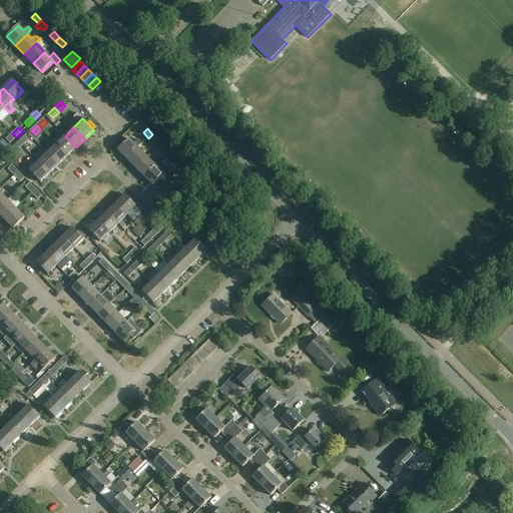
[(10,143),(16,137),(12,133),(6,139),(10,143)]
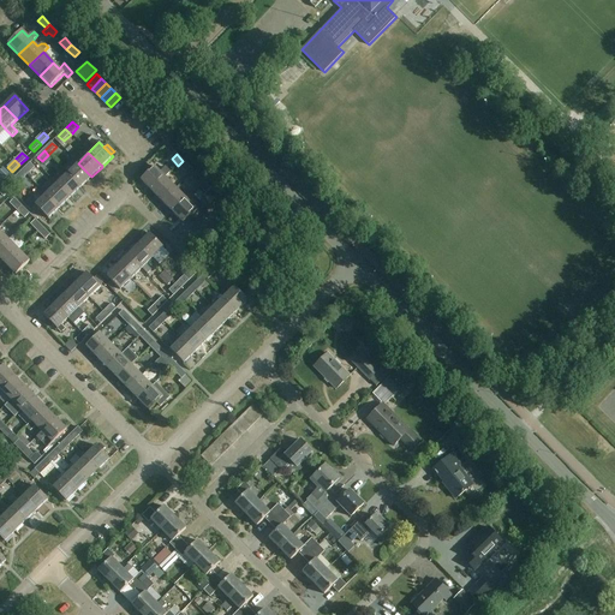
[(183,161),(178,166),(186,173),(191,168),(183,161)]
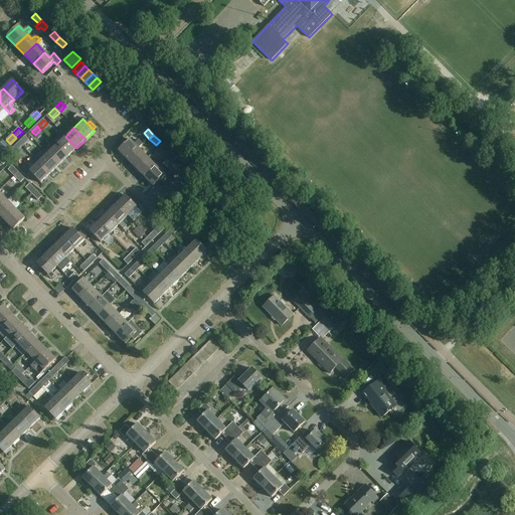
[(18,142),(22,146),(28,140),(24,137),(18,142)]
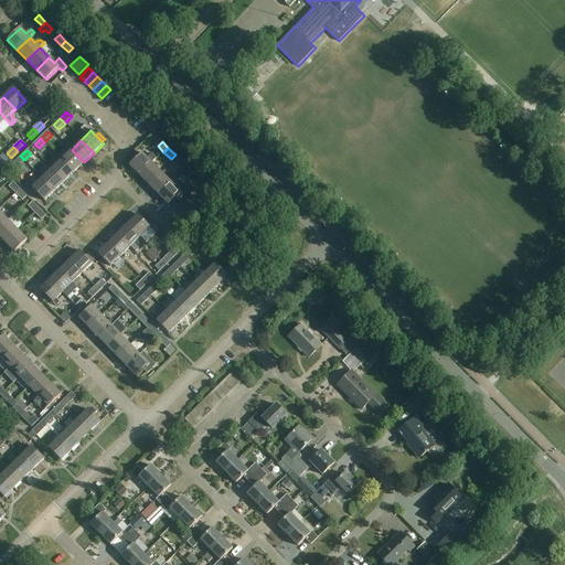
[(74,172),(84,162),(72,150),(62,159),(74,172)]
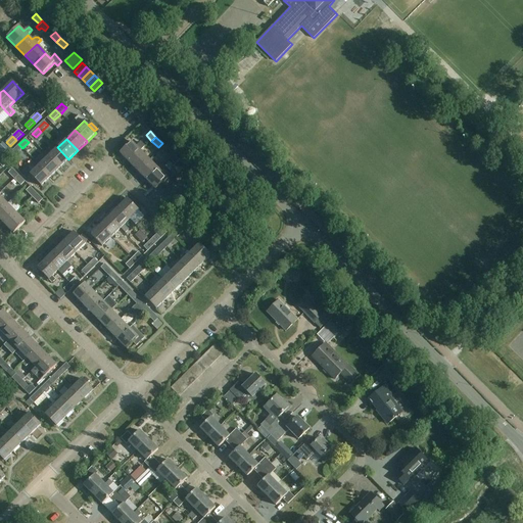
[(141,151),(144,147),(145,146),(141,142),(136,147),(132,142),(120,154),(129,163),(141,151)]
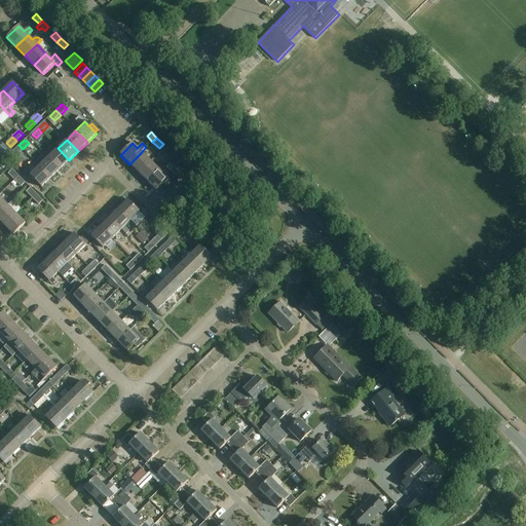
[(16,156),(23,149),(19,145),(12,152),(16,156)]
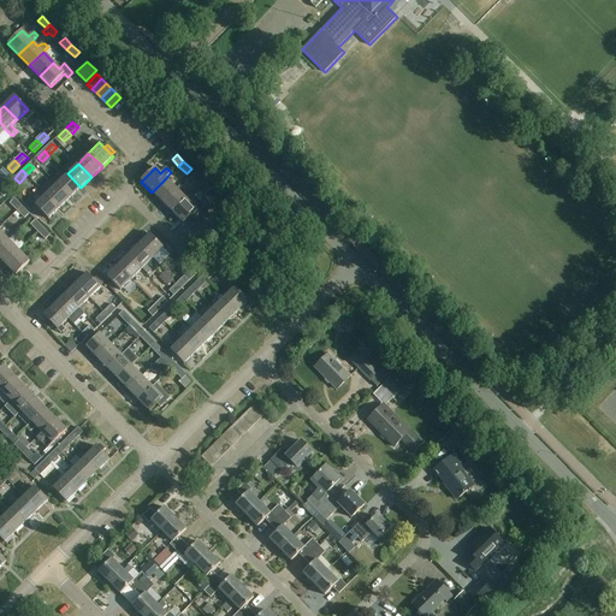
[(70,199),(81,188),(67,173),(57,184),(70,197),(70,199)]
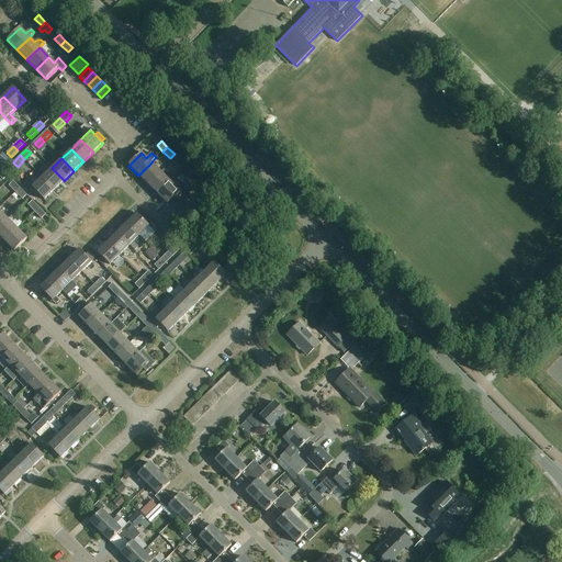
[(181,170),(187,166),(180,160),(176,165),(181,170)]
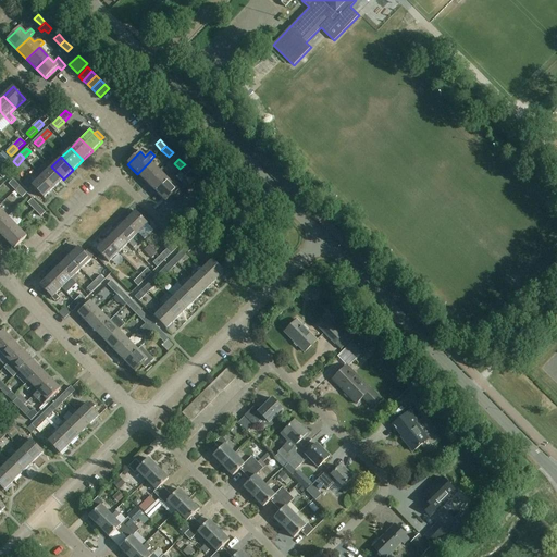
[(147,184),(159,171),(150,161),(137,174),(147,184)]
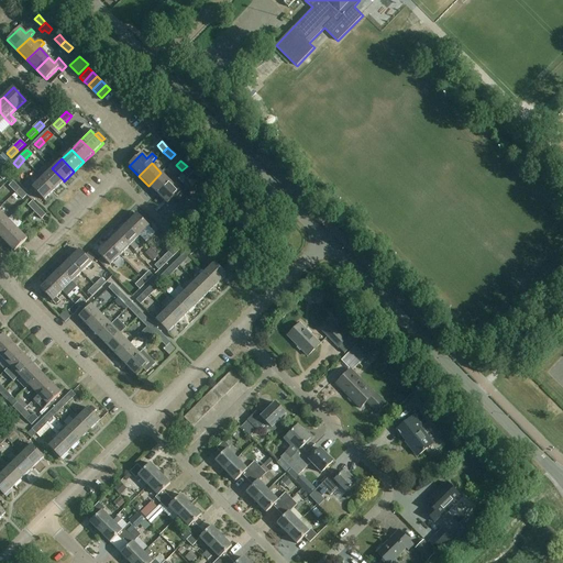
[(187,166),(181,170),(188,177),(187,179),(191,184),(198,177),(194,174),(187,166)]
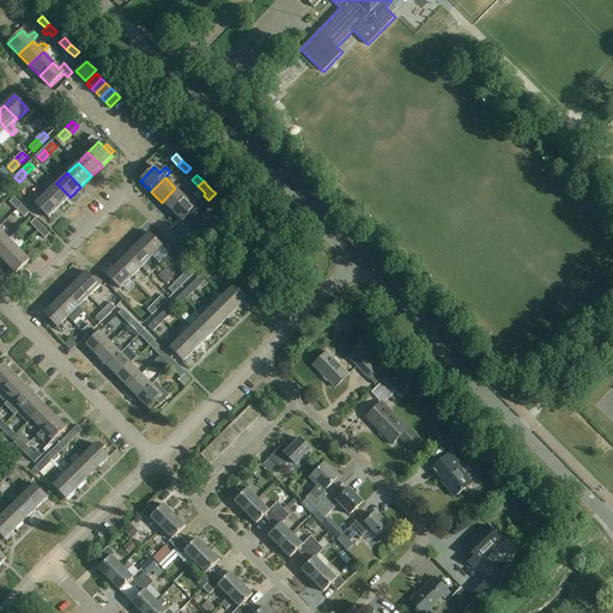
[(59,207),(70,198),(70,196),(56,183),(46,194),(59,207)]
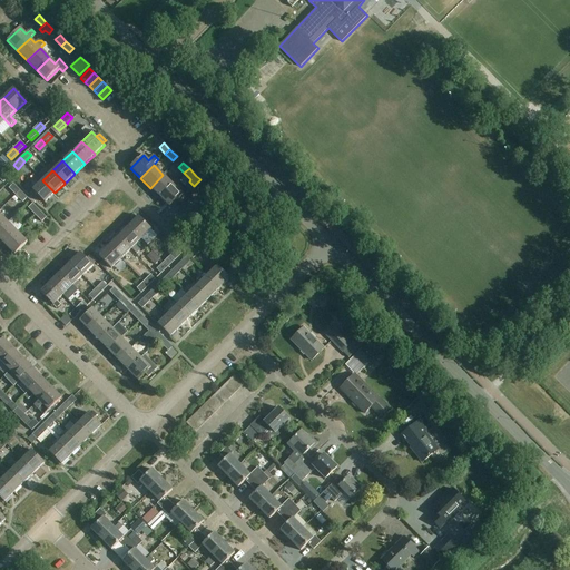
[(159,197),(173,185),(163,175),(150,188),(159,197)]
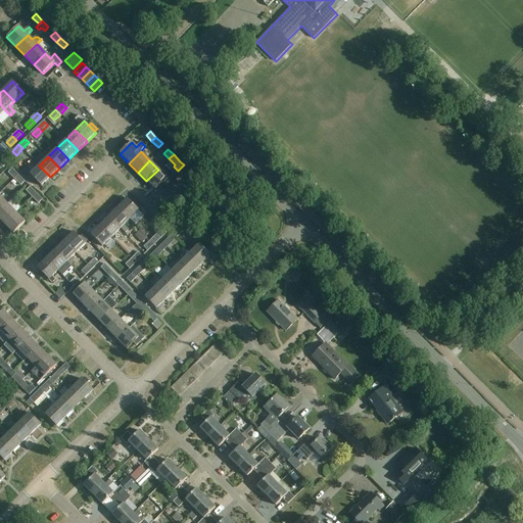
[(41,186),(50,177),(39,165),(30,175),(41,186)]
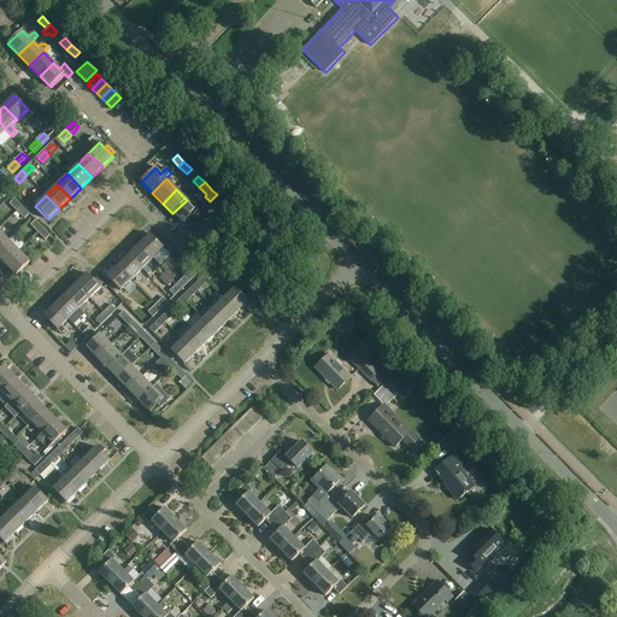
[(187,200),(172,213),(182,224),(183,225),(198,211),(199,212),(204,206),(192,195),(187,200)]
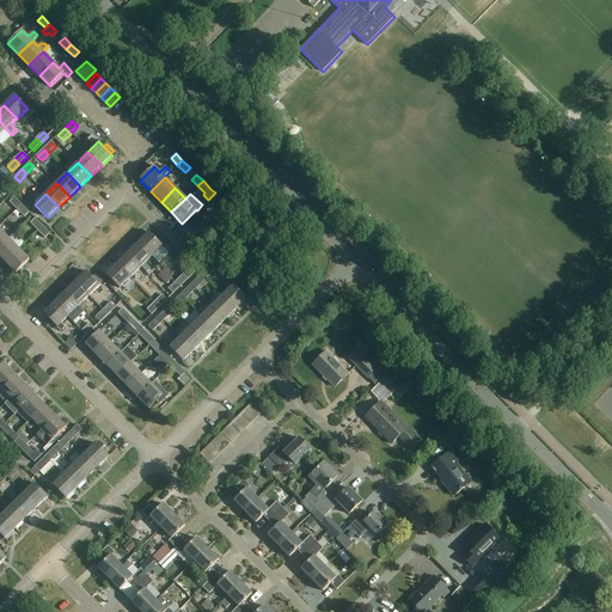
[(17,209),(22,204),(14,197),(10,202),(17,209)]
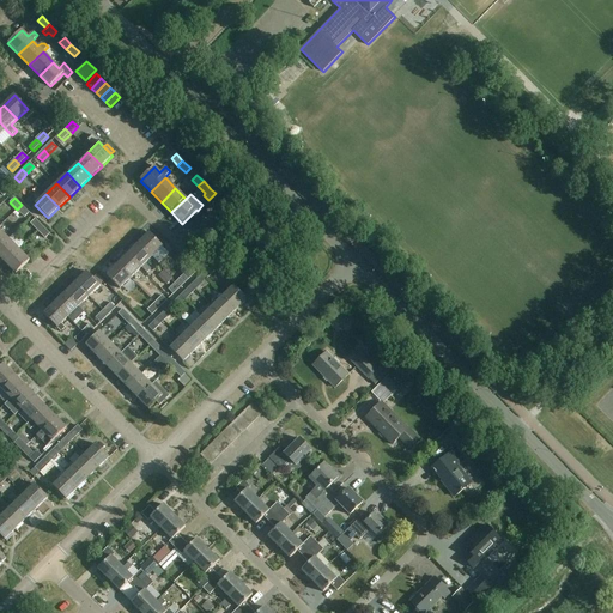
[(22,205),(17,210),(24,218),(29,212),(22,205)]
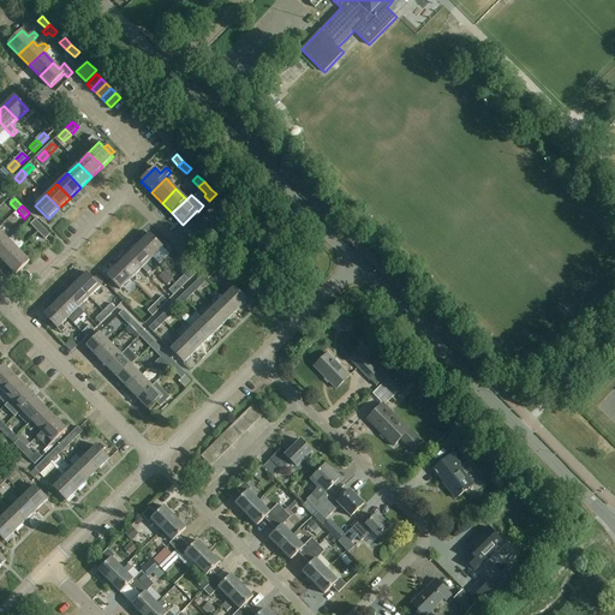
[(37,232),(42,227),(35,220),(30,225),(37,232)]
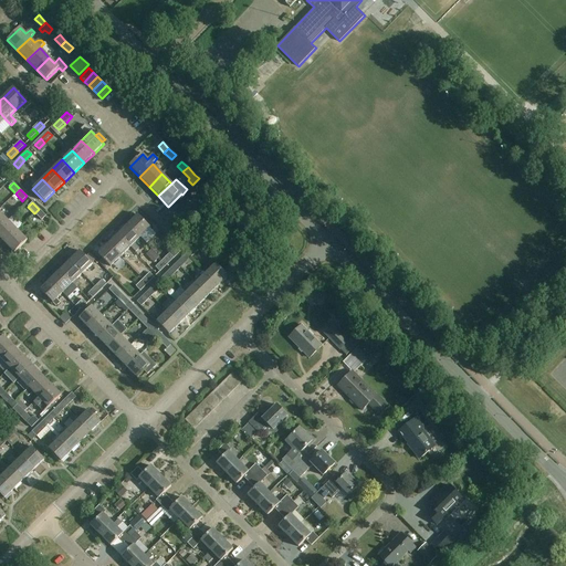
[(39,209),(34,213),(41,220),(45,216),(39,209)]
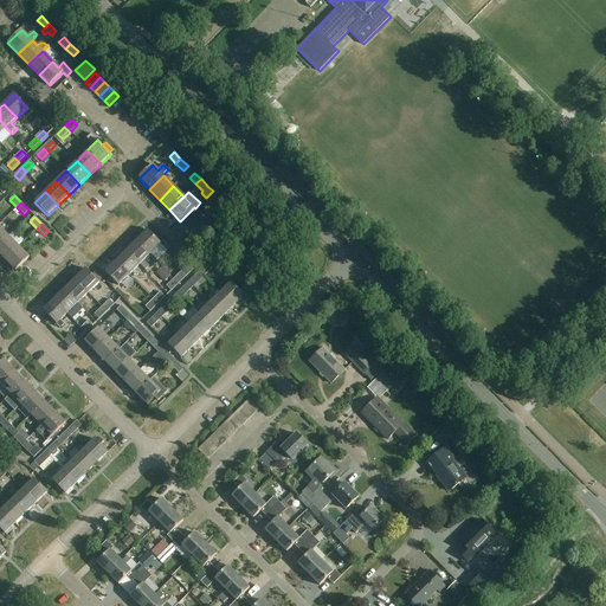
[(149,255),(160,244),(147,231),(136,242),(149,255)]
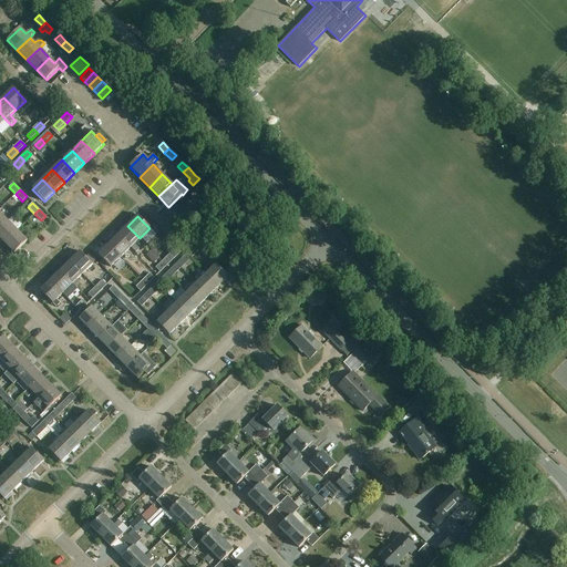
[(0,238),(4,244),(18,230),(8,222),(0,228),(0,238)]
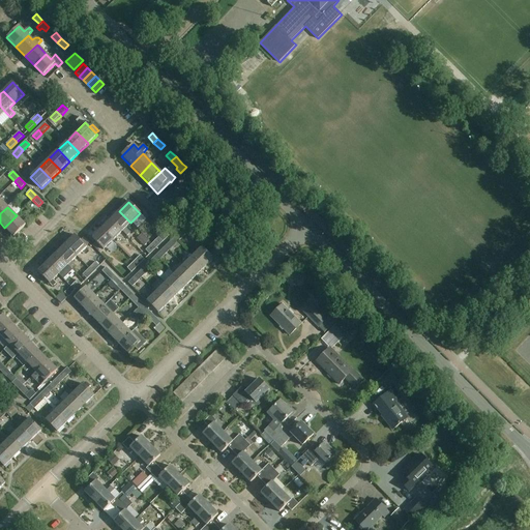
[(125,228),(130,223),(119,211),(110,219),(121,232),(122,232),(127,237),(130,233),(125,228)]
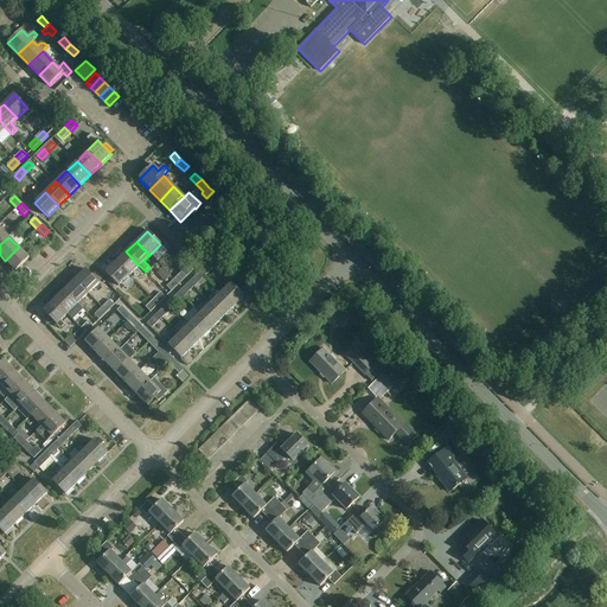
[(19,247),(5,261),(16,272),(29,257),(19,247)]
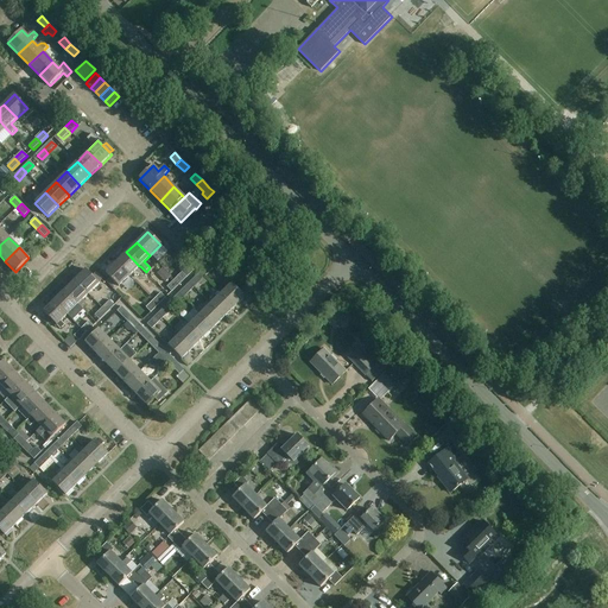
[(130,277),(139,266),(126,252),(115,263),(128,276),(130,277)]
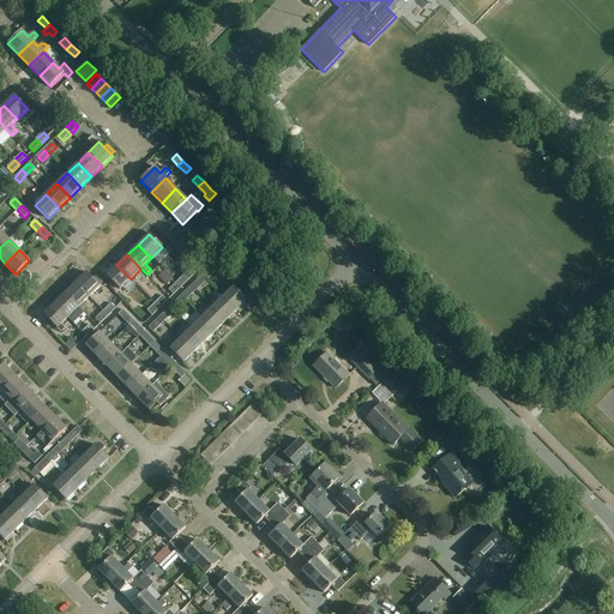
[(176,284),(181,289),(198,272),(190,264),(180,272),(185,276),(176,284)]
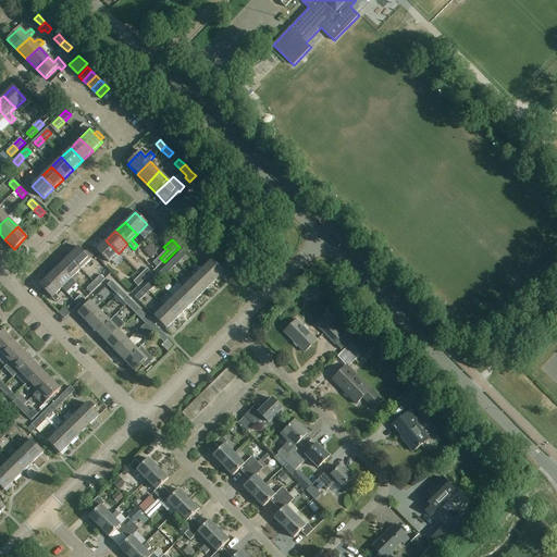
[(109,262),(119,254),(118,252),(106,240),(96,250),(109,262)]
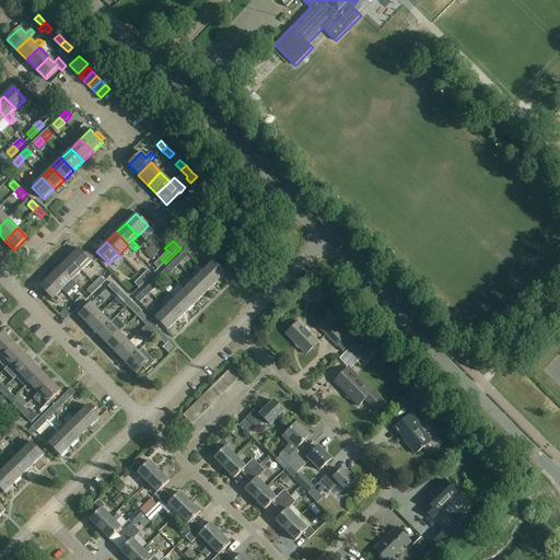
[(185,252),(189,256),(199,246),(195,242),(185,252)]
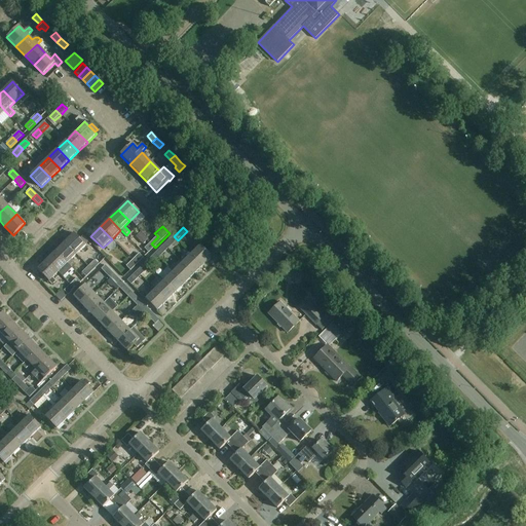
[(65,242),(76,255),(85,246),(74,233),(65,242)]
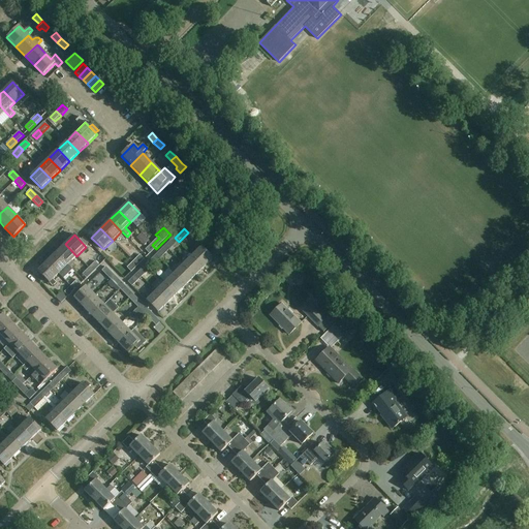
[(165,247),(169,251),(179,242),(175,238),(165,247)]
